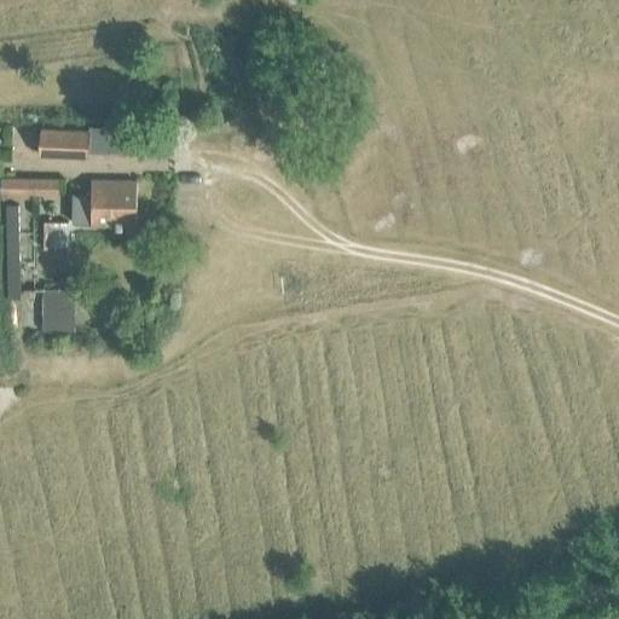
[(88,128),(88,131),(40,128),(38,155),(87,157),(87,154),(140,156),(142,132),(88,128)]
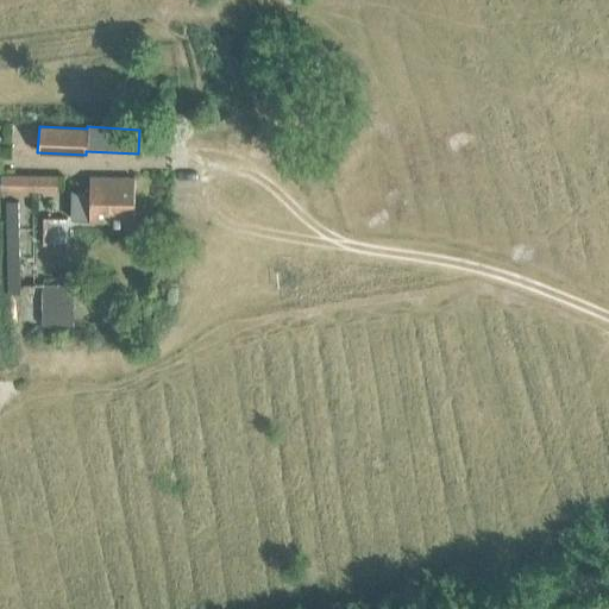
[(0,192),(58,192),(58,177),(0,176),(0,192)]
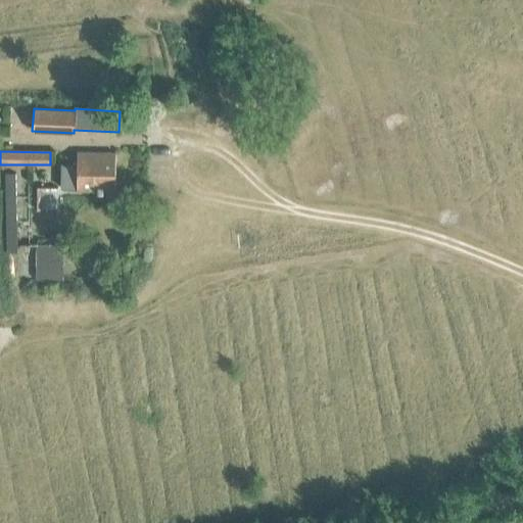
[(61,190),(114,190),(114,154),(77,154),(77,163),(61,163),(61,190)]
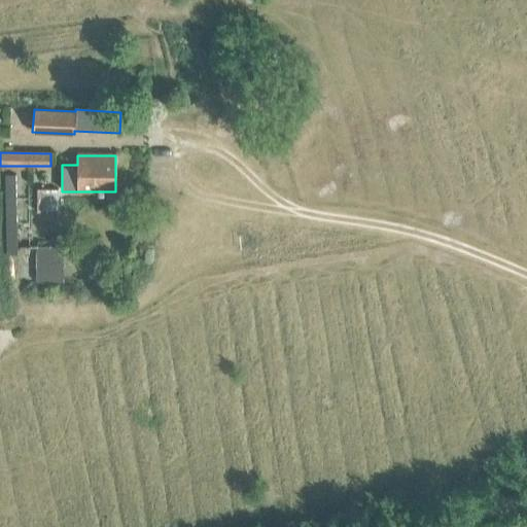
[(5,175),(6,223),(18,223),(16,175),(5,175)]
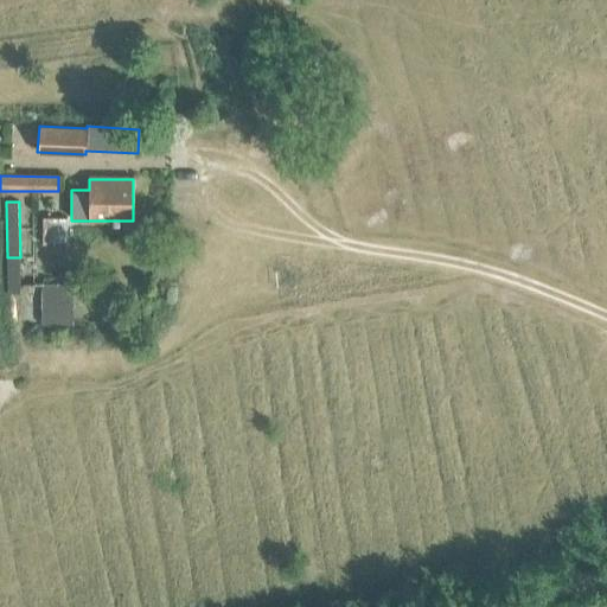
[(42,285),(43,327),(74,327),(72,283),(42,285)]
